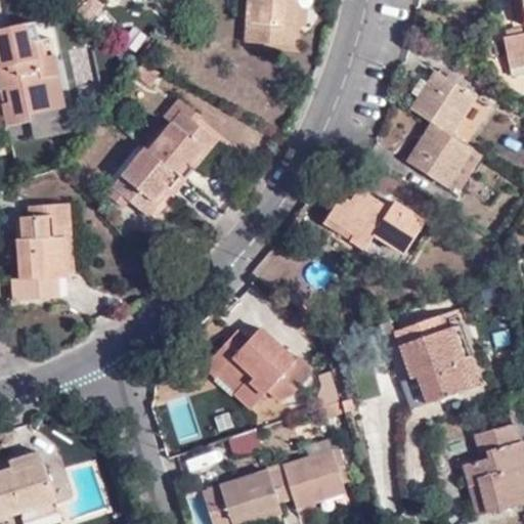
[(84,0),(80,4),(85,9),(93,0),(84,0)]
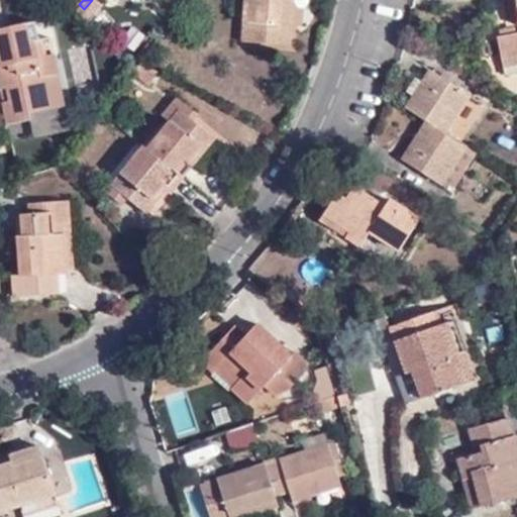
[(249,0),(246,42),(289,45),(291,0),(249,0)]
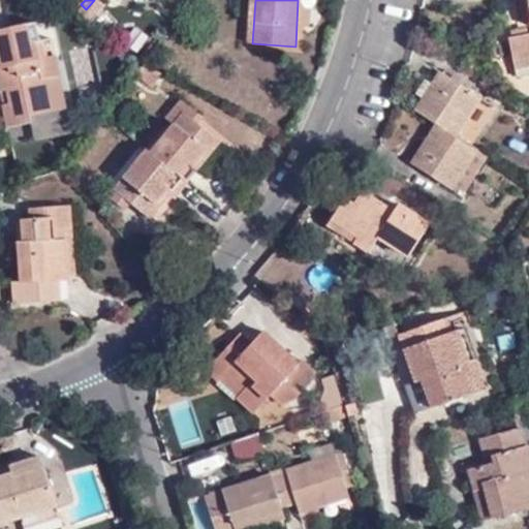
[(528,22),(528,0),(516,0),(517,2),(523,2),(526,23),(528,22)]
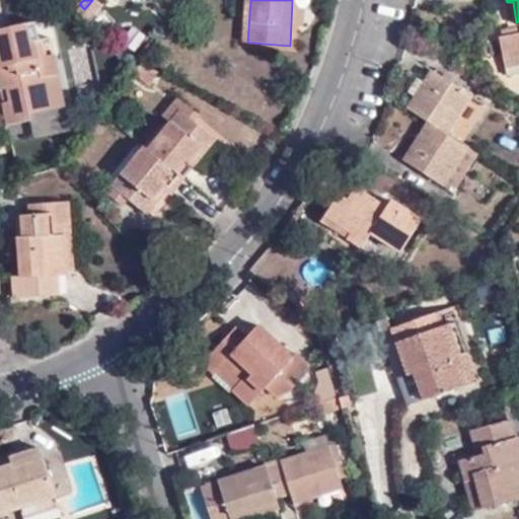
[(38,22),(27,24),(31,44),(43,42),(38,22)]
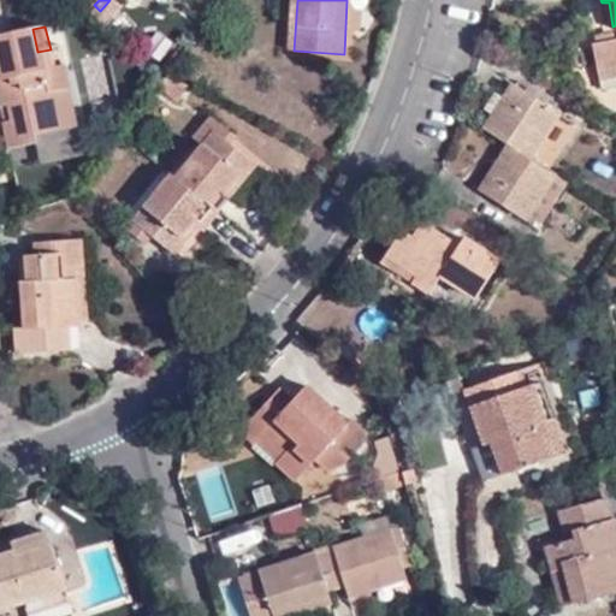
[(37,52),(33,29),(0,36),(0,66),(3,81),(0,81),(0,90),(4,108),(12,107),(16,124),(7,125),(12,150),(37,144),(37,136),(70,130),(63,90),(71,88),(66,65),(54,67),(51,49),(37,52)]
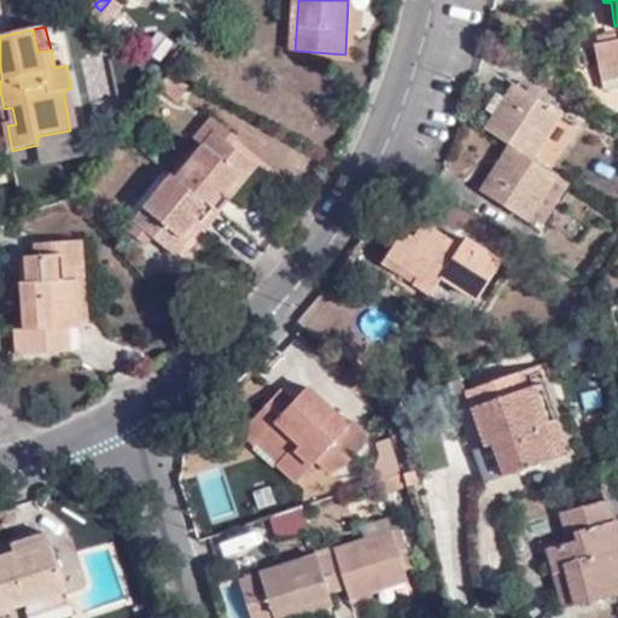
[(605,73),(617,70),(617,40),(600,45),(605,73)]
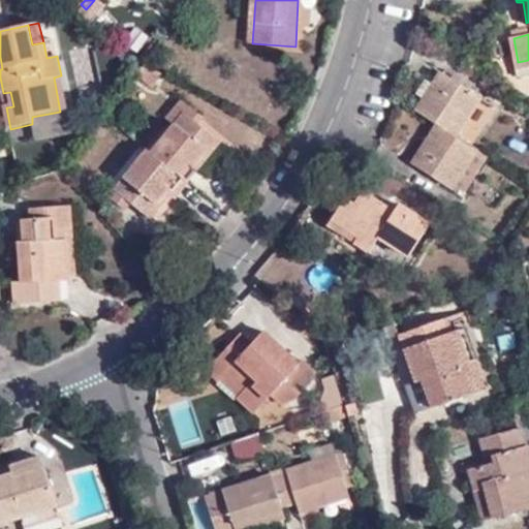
[(528,68),(528,60),(518,62),(519,71),(528,68)]
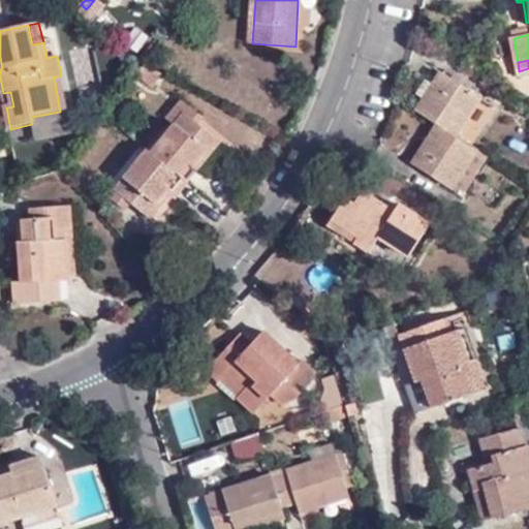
[(453,189),(479,151),(456,135),(480,97),(443,74),(427,98),(425,97),(415,110),(438,125),(428,139),(431,142),(415,165),(453,189)]
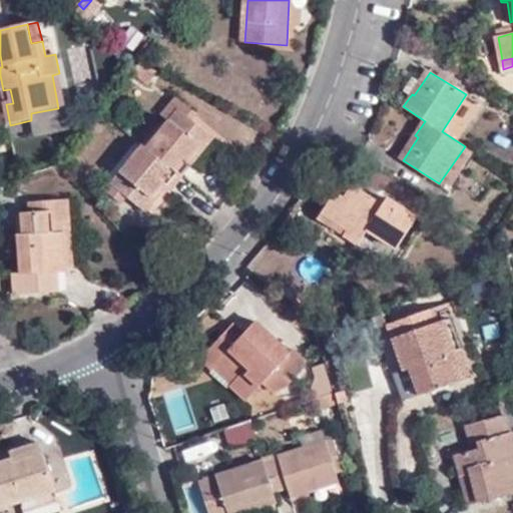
[(66,106),(59,73),(52,75),(58,108),(66,106)]
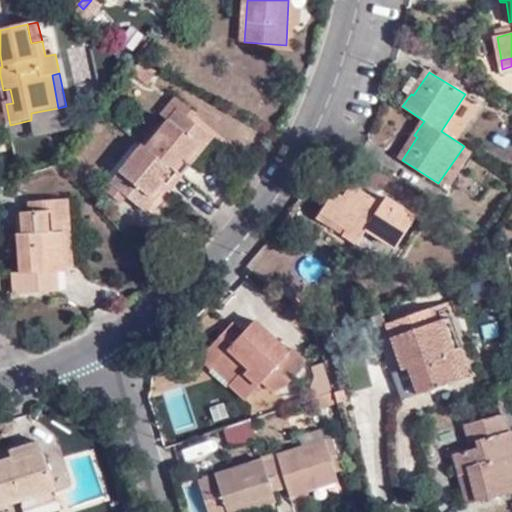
[(10,89),(3,90),(6,104),(13,103),(10,89)]
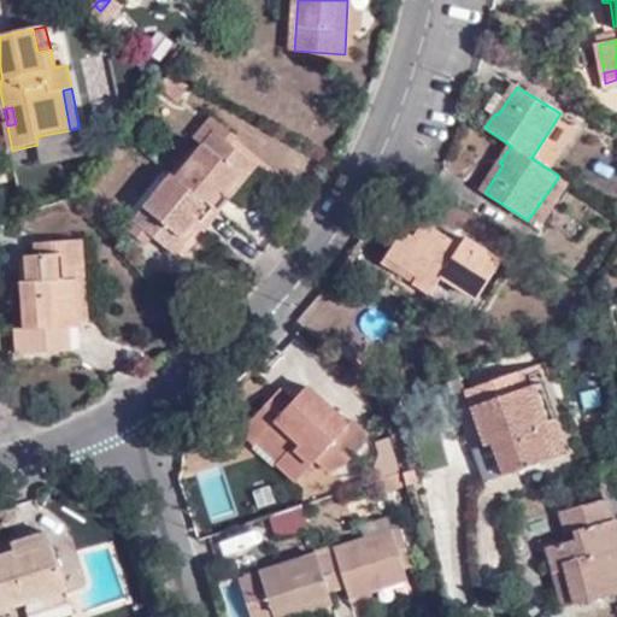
[(215,133),(231,147),(238,137),(211,117),(193,139),(204,146),(215,133)]
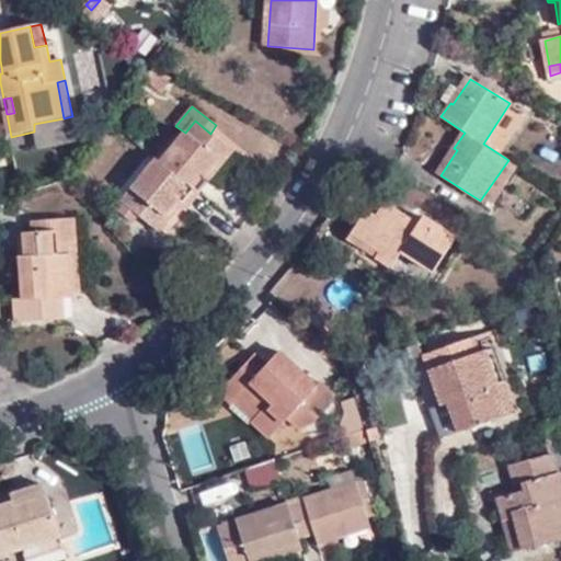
[(235,151),(210,134),(195,121),(185,133),(161,162),(157,159),(122,201),(159,231),(195,189),(198,192),(235,151)]
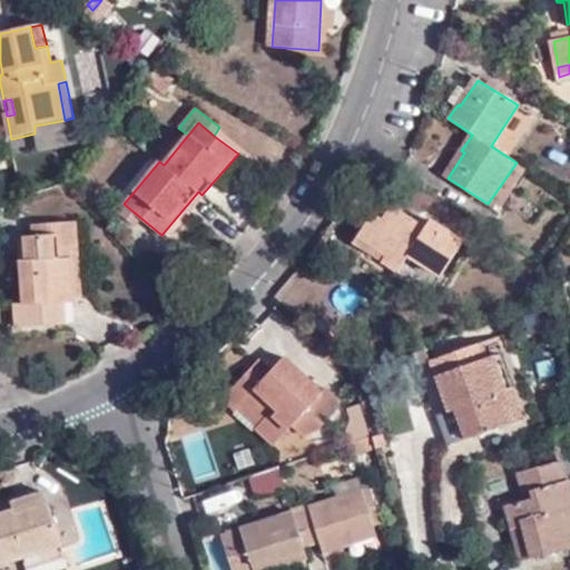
[(527,170),(517,163),(488,204),(499,212),(527,170)]
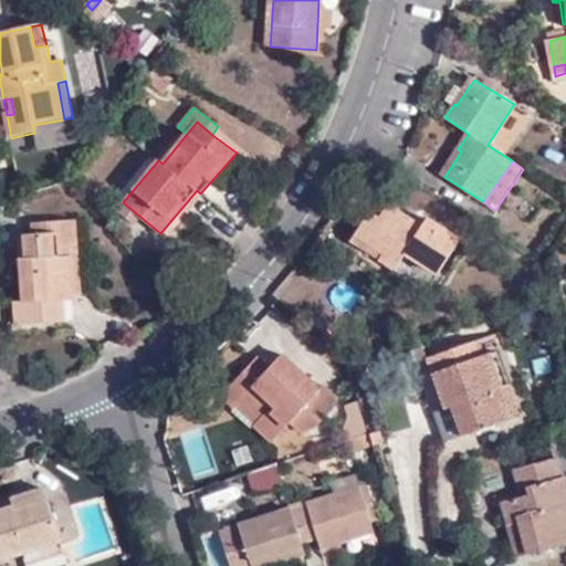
[(12,202),(0,206),(0,216),(13,213),(12,202)]
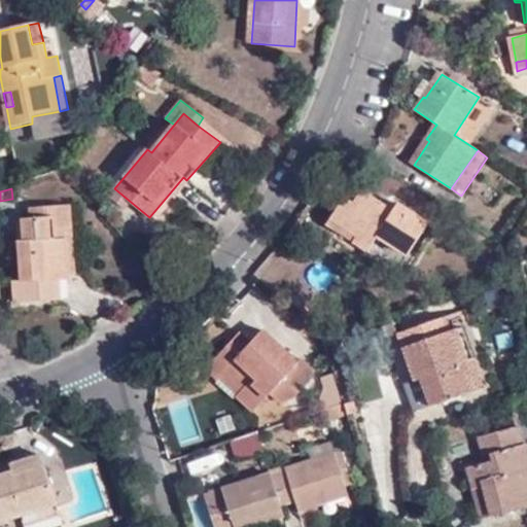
[(353,241),(367,251),(379,236),(408,254),(427,225),(396,206),(392,212),(360,191),(352,205),(343,200),(330,219),(356,237),(353,241)]
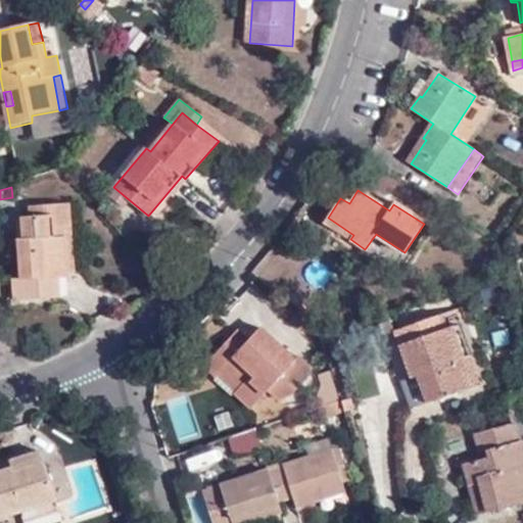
[(65,226),(72,226),(70,204),(30,206),(31,218),(22,218),(22,239),(19,239),(20,279),(14,279),(15,299),(58,297),(57,276),(68,276),(65,226)]
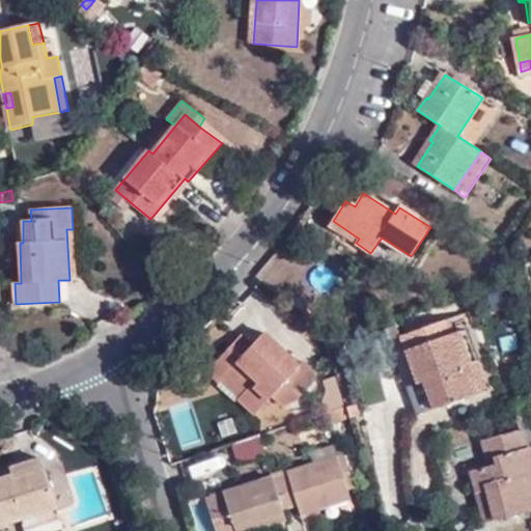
[(367,257),(370,253),(356,243),(359,239),(333,221),(330,227),(340,233),(337,238),(367,257)]
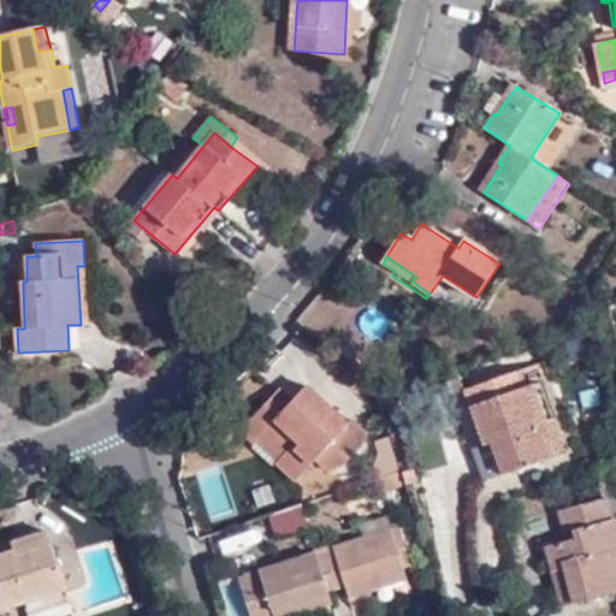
[(88,325),(84,266),(77,266),(81,325),(88,325)]
